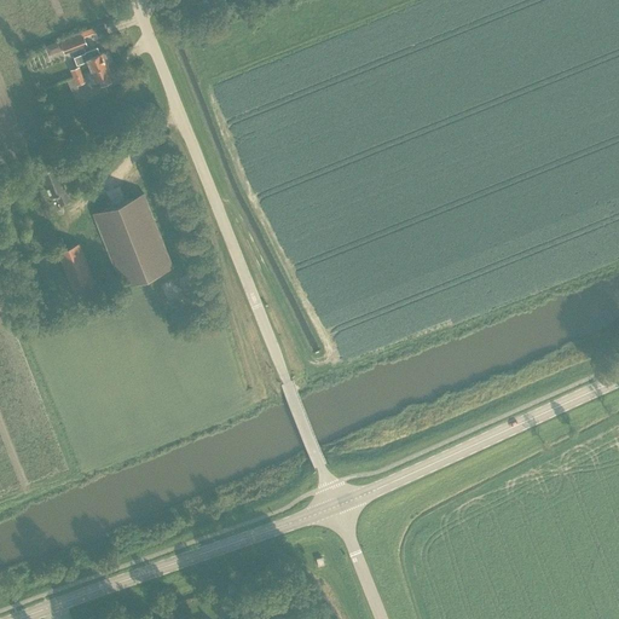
[(59,41),(65,55),(87,45),(82,32),(59,41)]
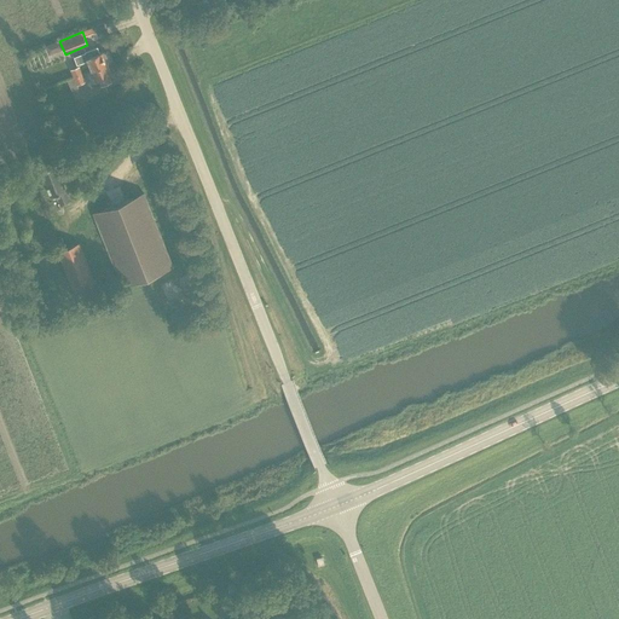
[(53,40),(40,45),(46,59),(59,55),(53,40)]
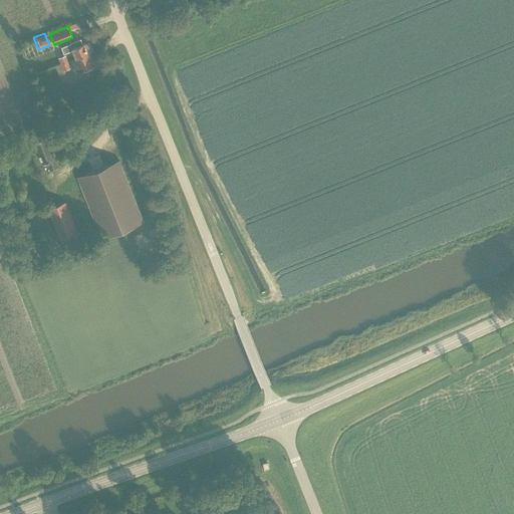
[(71,51),(75,59),(89,54),(93,53),(93,51),(91,44),(89,44),(86,45),(85,44),(83,45),(81,40),(62,47),(64,54),(71,51)]
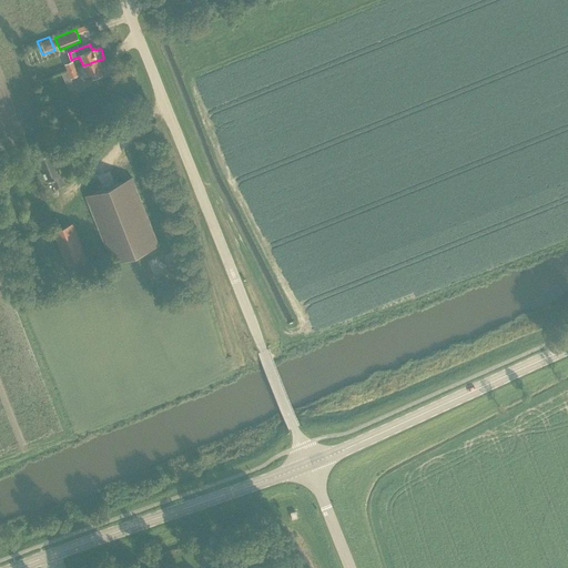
[(99,60),(83,66),(88,77),(91,75),(93,80),(103,77),(101,72),(103,71),(99,60)]
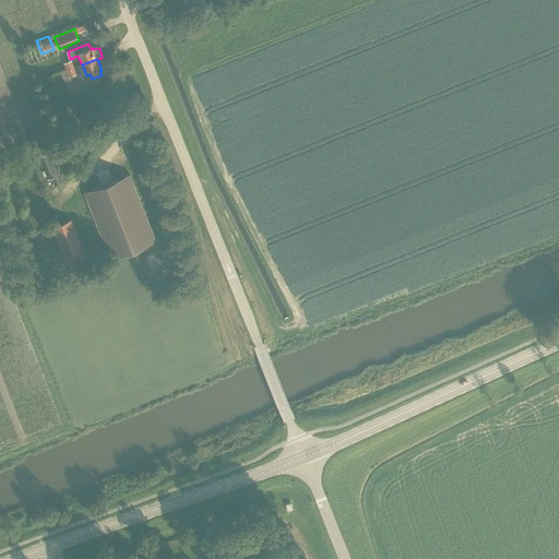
[(64,63),(68,71),(75,68),(72,61),(64,63)]
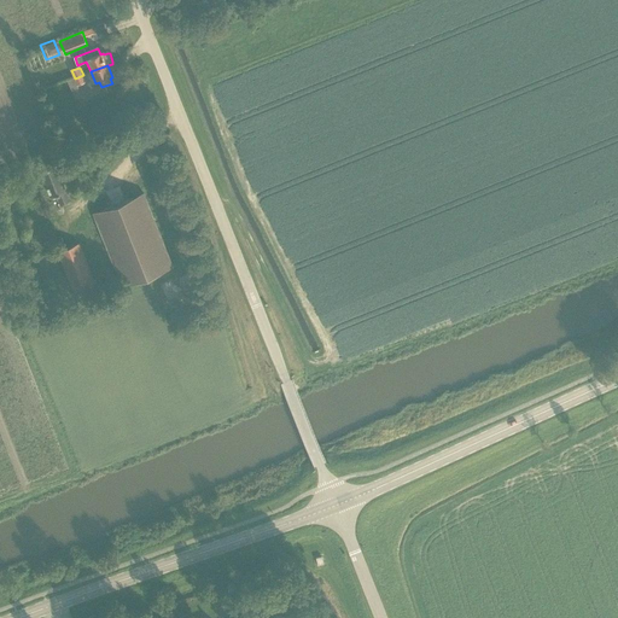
[(86,81),(83,75),(75,79),(68,81),(73,91),(79,88),(77,85),(86,81)]
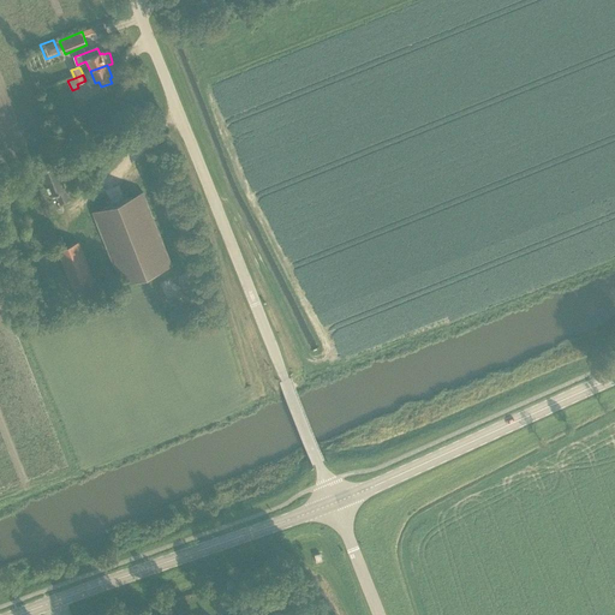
[(66,190),(67,190),(57,162),(39,169),(49,196),(55,193),(60,204),(70,201),(66,190)]
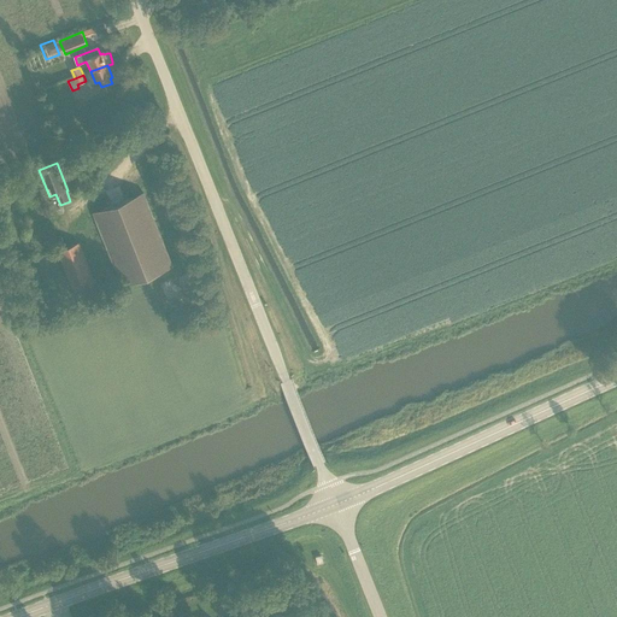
[(174,266),(168,251),(144,193),(93,212),(122,287),(174,266)]
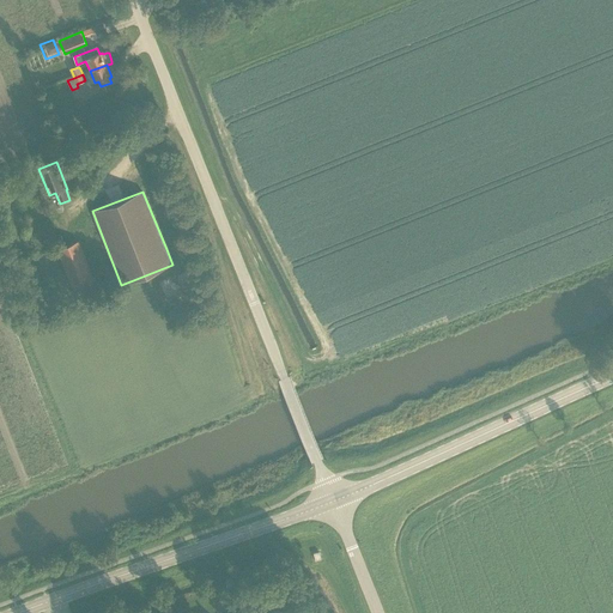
[(98,290),(83,249),(79,241),(58,250),(77,298),(98,290)]
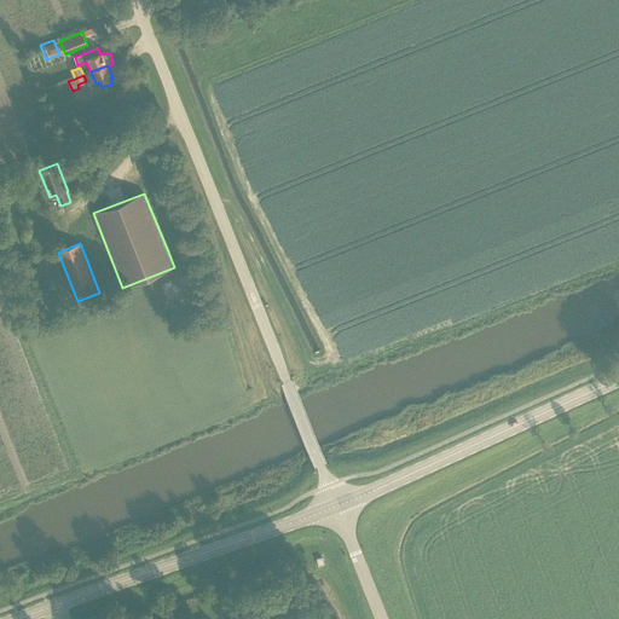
[(163,299),(173,293),(165,279),(155,285),(163,299)]
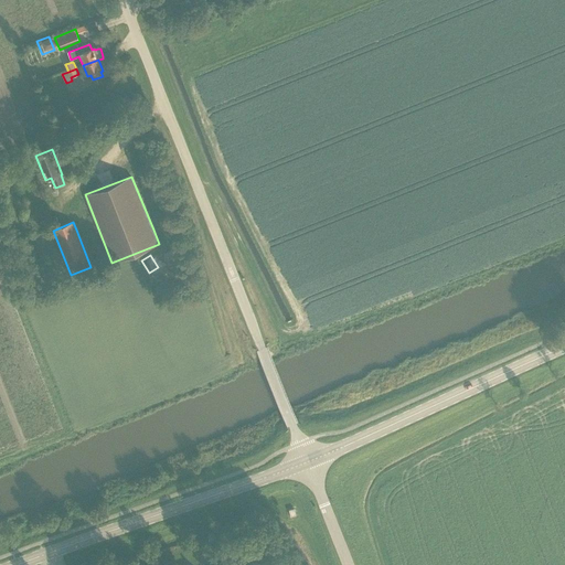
All buildings are outlined.
